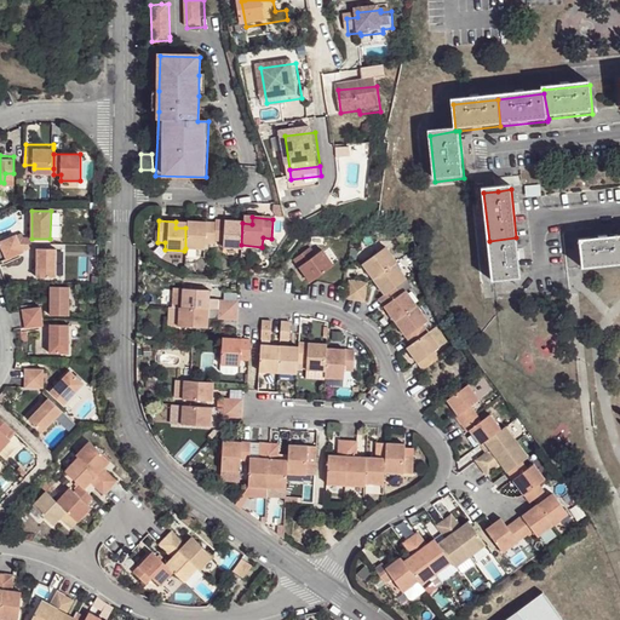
[(214,224),(213,242),(222,244),(222,248),(240,250),(241,245),(242,223),(214,222),(214,224)]
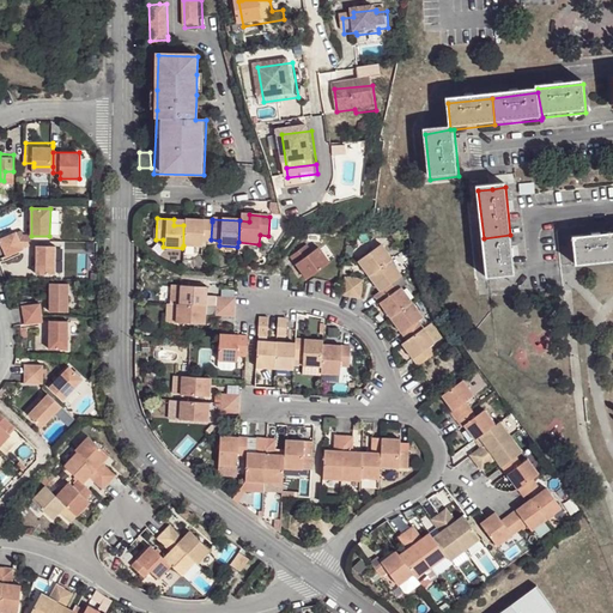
[(212,222),(183,220),(183,225),(183,246),(202,247),(204,242),(211,242),(211,240),(212,222)]
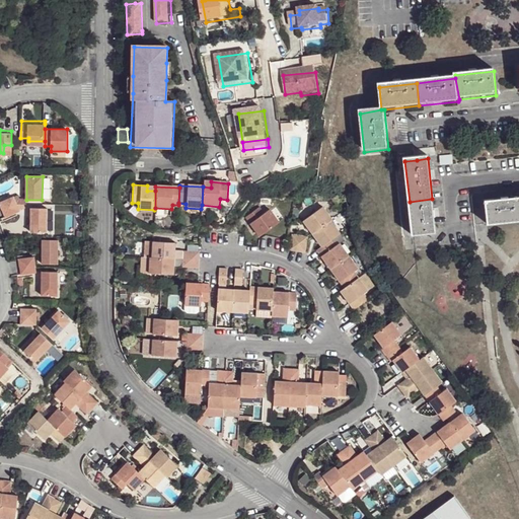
[(3,209),(16,204),(13,197),(0,202),(0,204),(2,210),(3,209)]
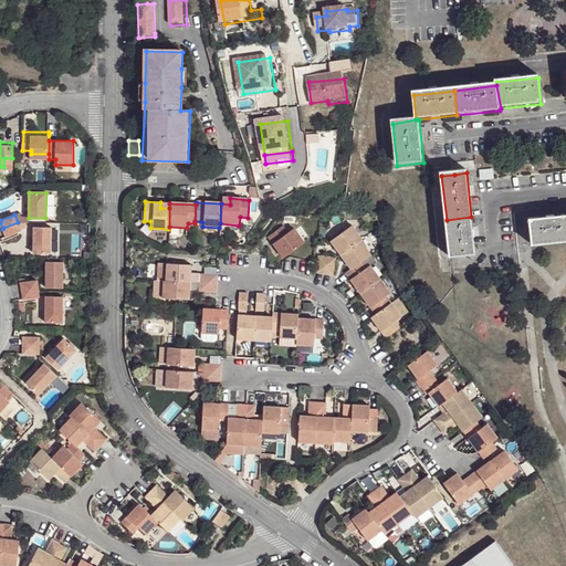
[(471,217),(447,220),(451,261),(475,258),(471,217)]
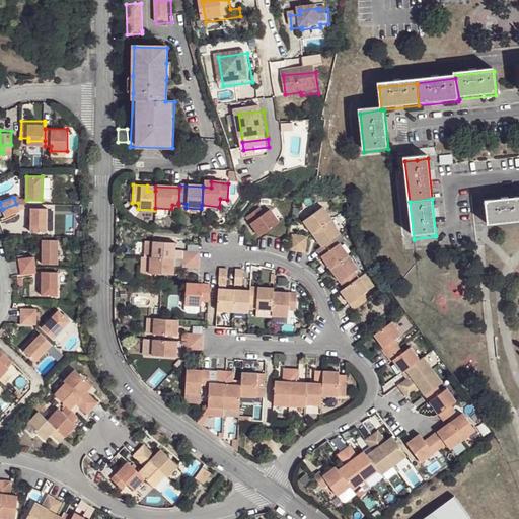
[(518,224),(518,200),(487,204),(489,228),(518,224)]
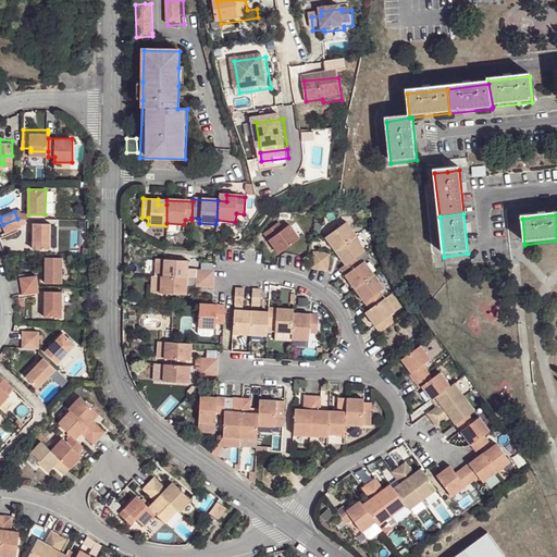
[(3,224),(2,225),(5,233),(21,226),(17,219),(3,224)]
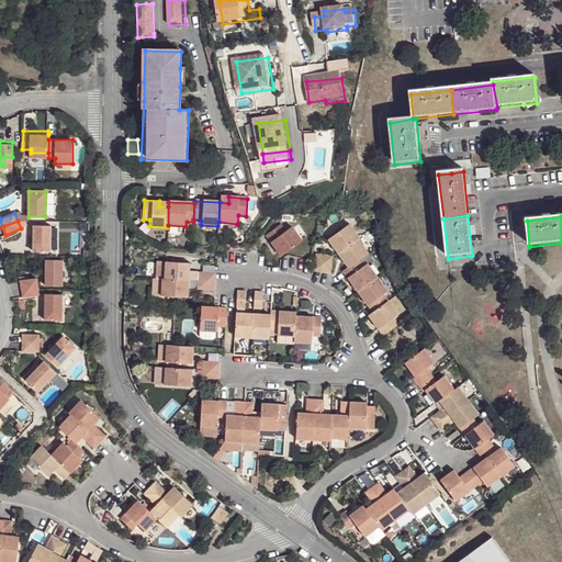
[(284,254),(288,251),(301,240),(291,226),(285,229),(281,223),(266,235),(276,248),(279,245),(284,254)]
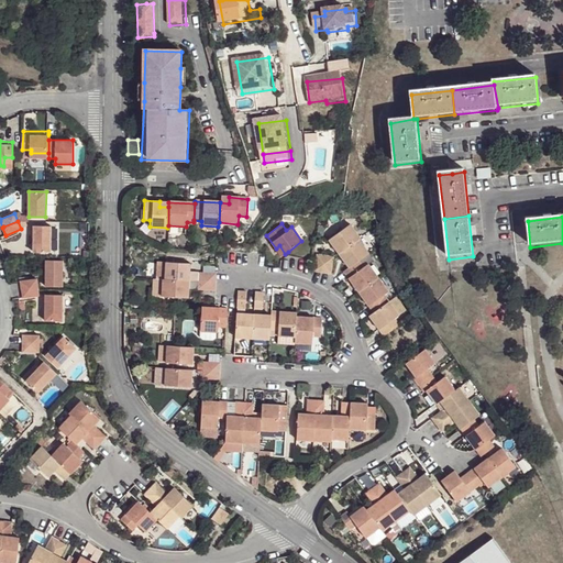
[(52,225),(33,225),(33,252),(52,252),(52,225)]
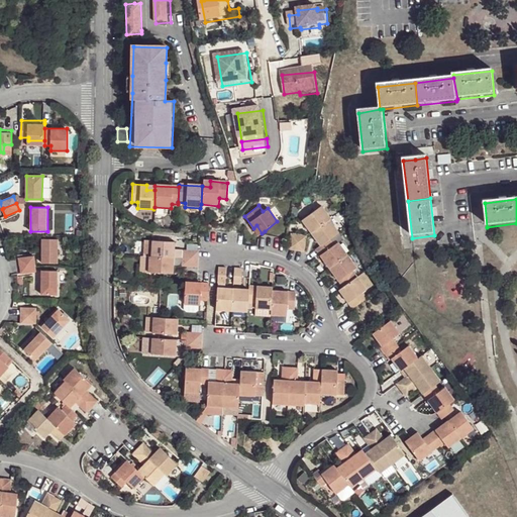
[(321,207),(302,221),(310,233),(315,230),(328,220),(330,219),(321,207)]
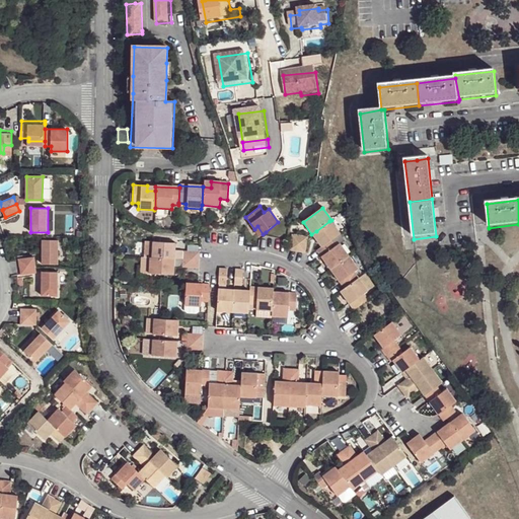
[(329,221),(316,231),(321,237),(316,240),(321,247),(329,241),(338,234),(329,221)]
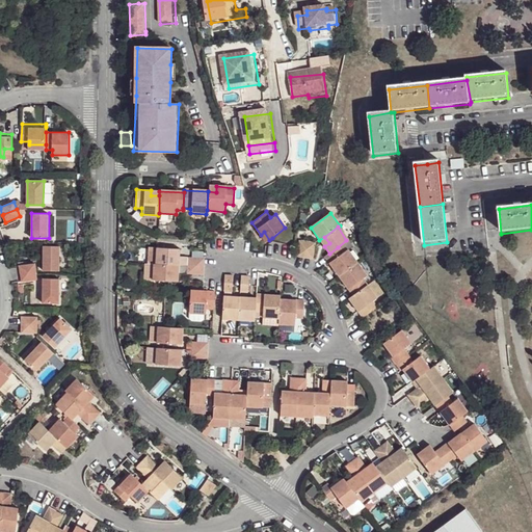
[(264,232),(261,235),(266,242),(269,240),(264,232)]
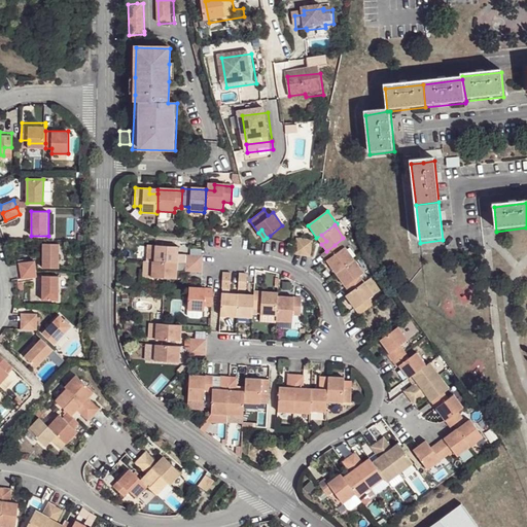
[(316,238),(321,244),(326,241),(321,235),(316,238)]
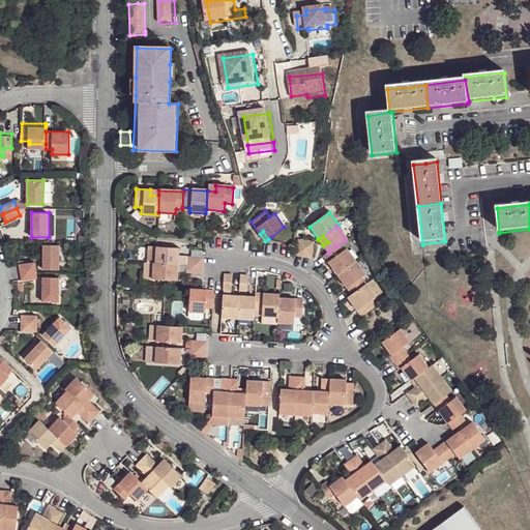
[(298,241),(296,256),(302,258),(305,241),(298,241)]
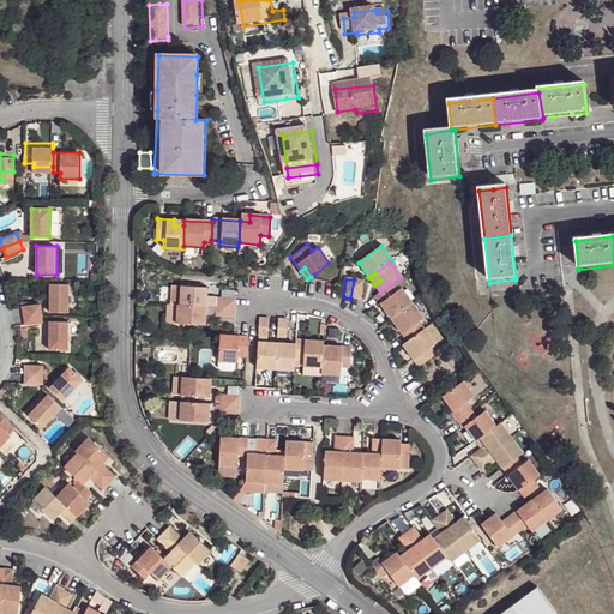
[(354,280),(350,299),(360,300),(362,282),(354,280)]
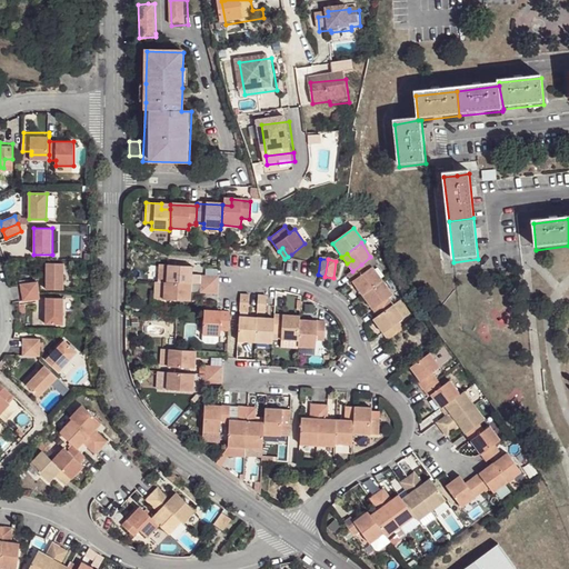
[(49,289),(66,289),(67,262),(49,262),(49,289)]
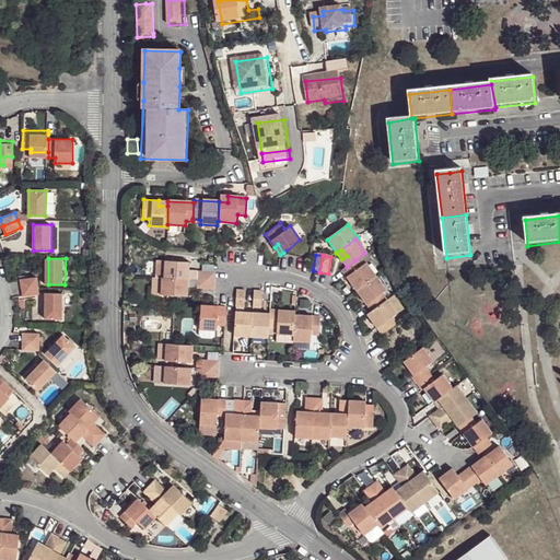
[(356,260),(347,267),(341,270),(351,283),(354,279),(360,288),(375,277),(365,264),(361,267),(356,260)]
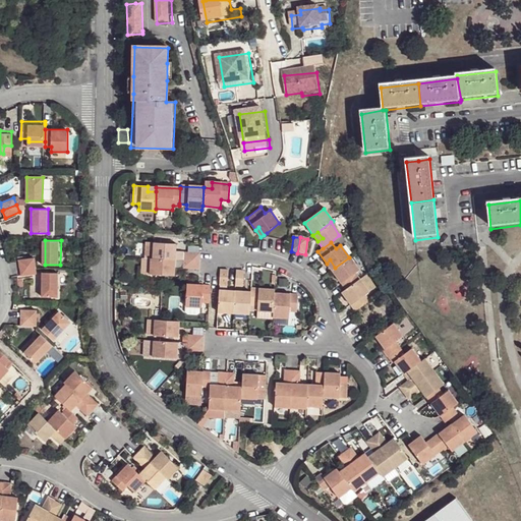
[(154,243),(154,258),(151,258),(151,276),(174,277),(174,268),(175,267),(171,267),(171,261),(175,261),(175,253),(175,244),(154,243)]
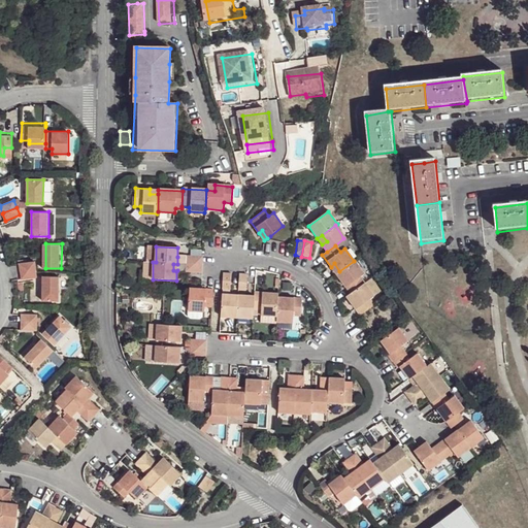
[(177,257),(177,264),(173,264),(173,270),(177,270),(176,271),(187,272),(188,258),(177,257)]
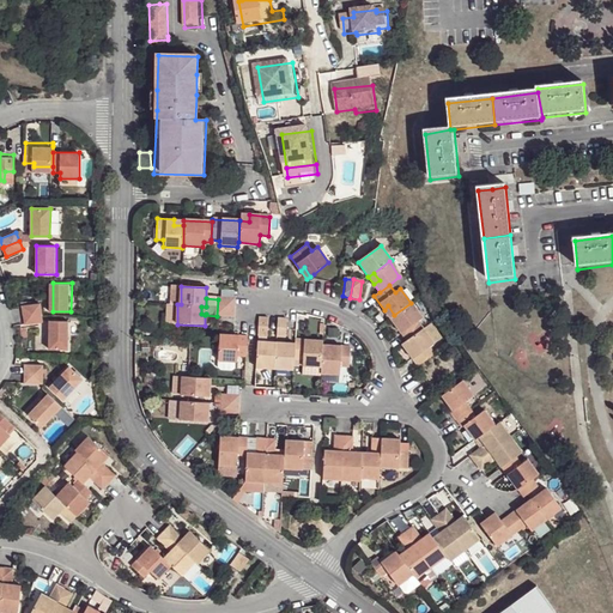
[(217,316),(232,316),(235,299),(218,299),(217,316)]
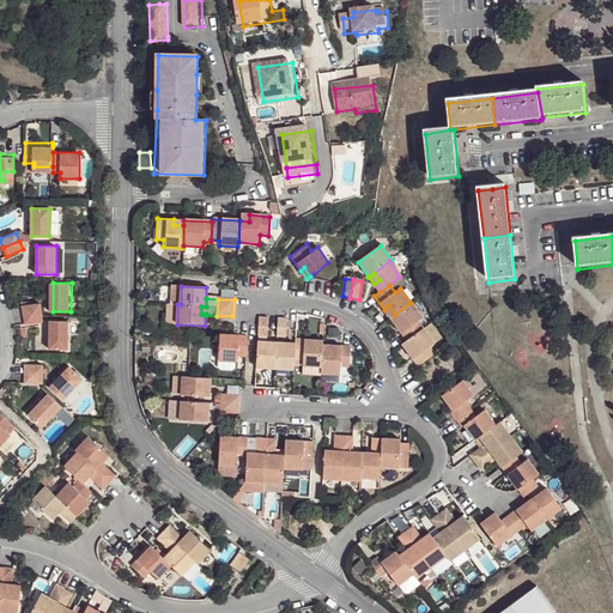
[(24,314),(42,311),(42,302),(23,303),(24,314)]
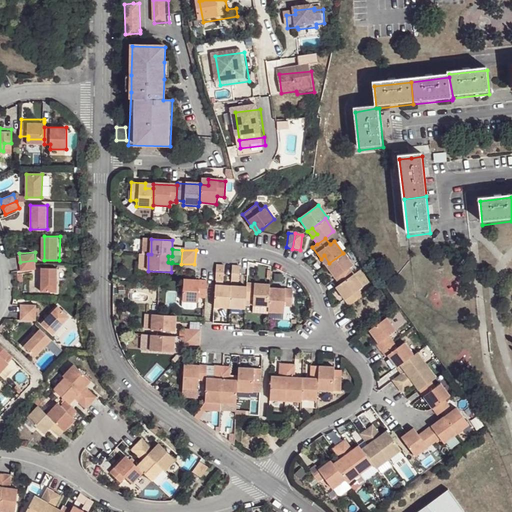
[(349,270),(353,267),(343,253),(329,263),(325,265),(339,284),(352,274),(349,270)]
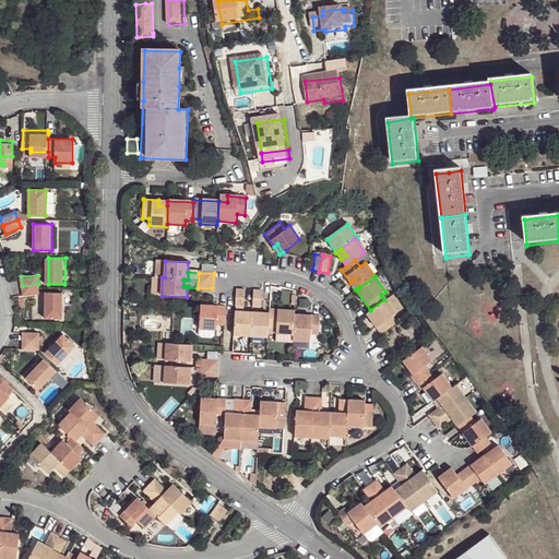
[(354,278),(351,283),(355,289),(359,287),(354,278)]
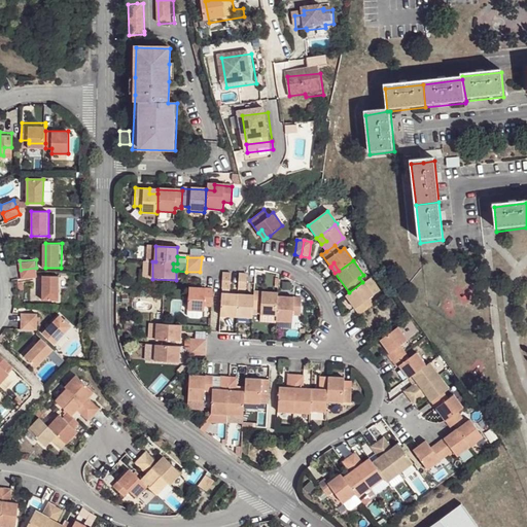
[(21,278),(37,276),(37,271),(36,268),(21,270),(21,278)]
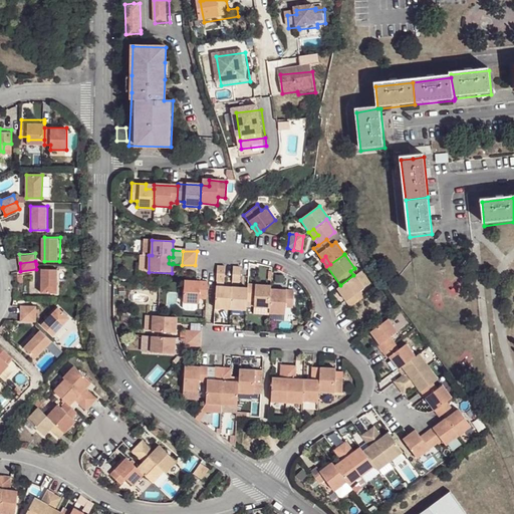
[(223,281),(225,265),(217,265),(216,280),(223,281)]
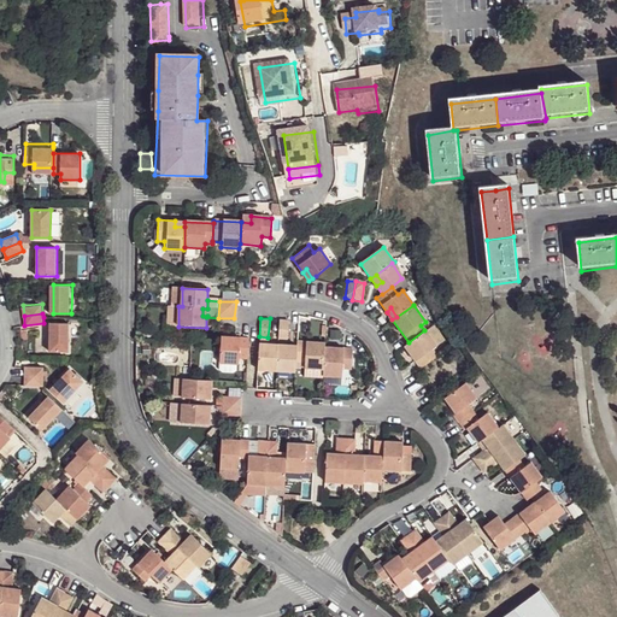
[(72,322),(53,322),(53,351),(71,350),(72,322)]
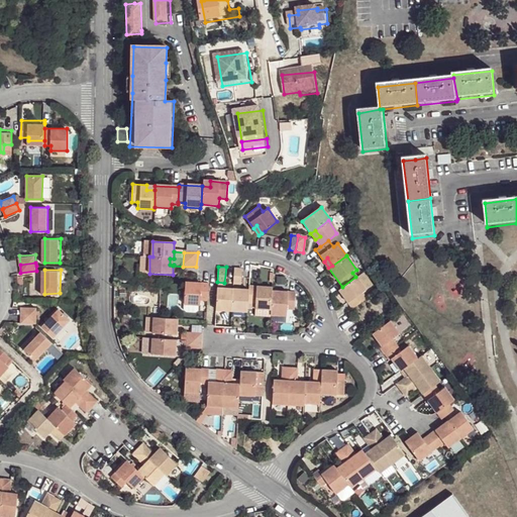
[(363,273),(355,277),(367,291),(373,287),(363,273)]
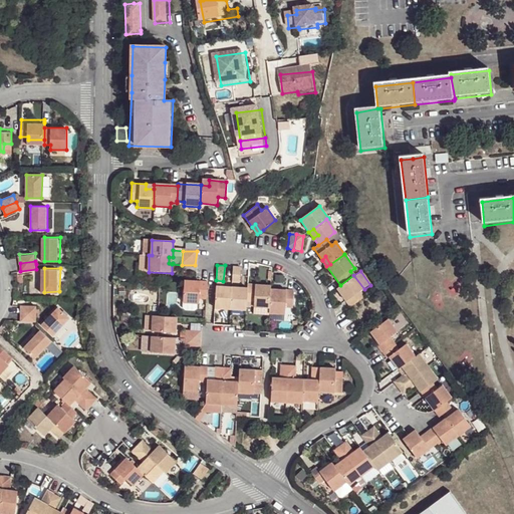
[(353,275),(340,285),(345,291),(341,294),(350,307),(362,297),(359,293),(364,289),(353,275)]
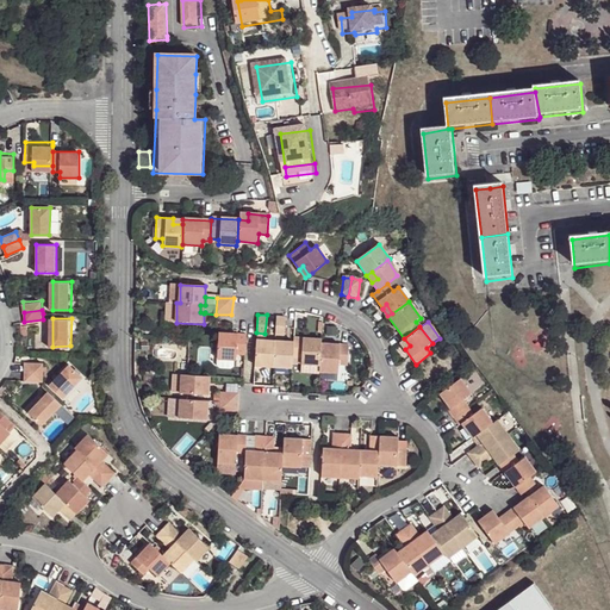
[(236,354),(243,354),(244,335),(228,334),(228,340),(218,338),(216,366),(219,369),(230,369),(234,367),(235,360),(236,360),(236,354)]
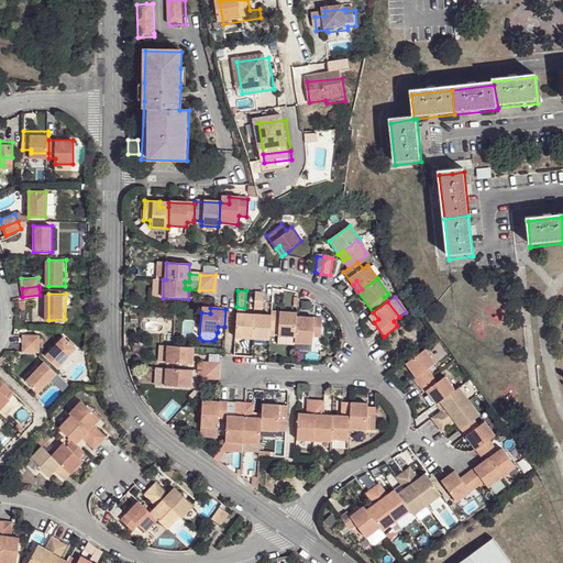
[(269,317),(269,330),(278,331),(277,337),(294,337),(295,323),(295,318),(295,315),(269,312),(269,317)]
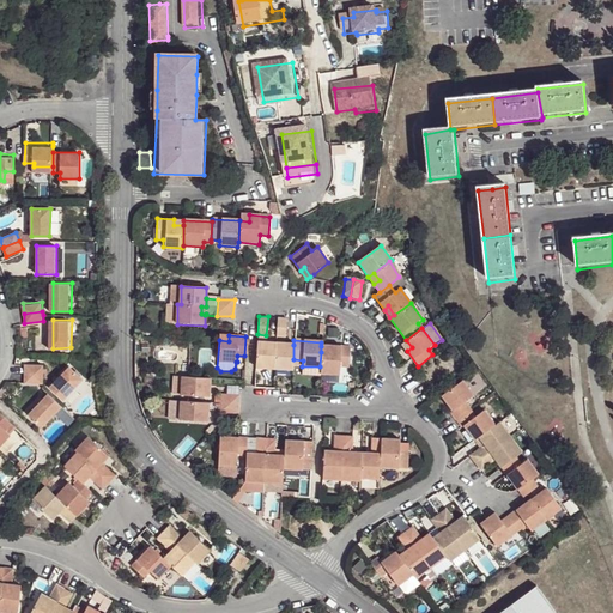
[(406,340),(401,344),(407,351),(412,347),(406,340)]
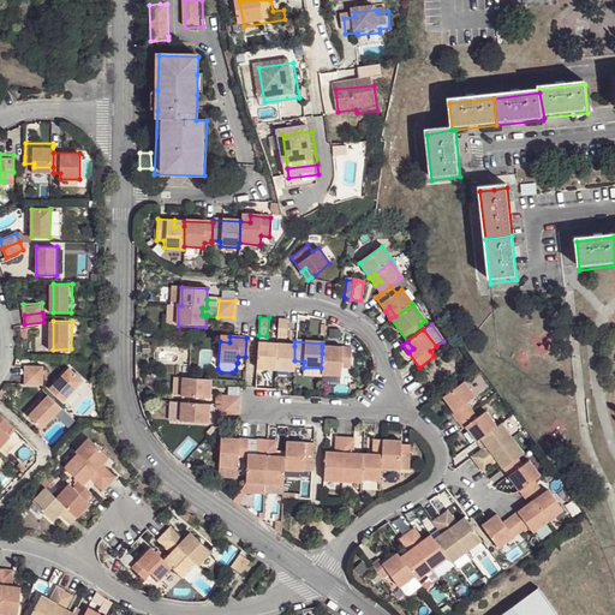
[(267,344),(257,344),(256,369),(274,370),(275,350),(275,345),(267,344)]
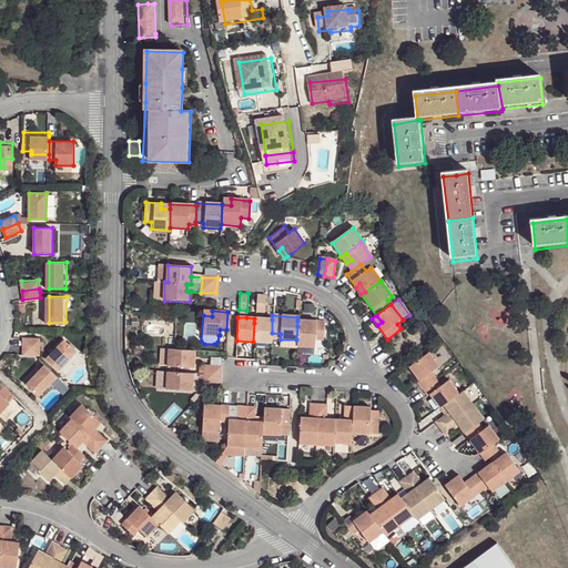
[(263,320),(263,324),(254,323),(253,342),(271,343),(272,333),(272,320),(263,320)]
